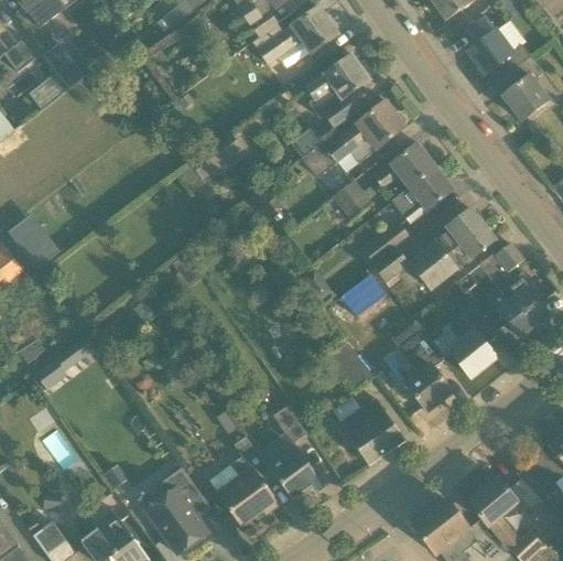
[(18,0),(26,11),(41,0),(60,0),(65,7),(74,0),(18,0)]
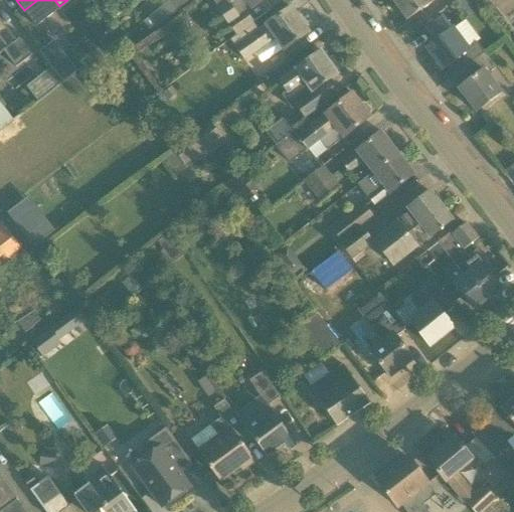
[(169,0),(177,11),(191,0),(169,0)]
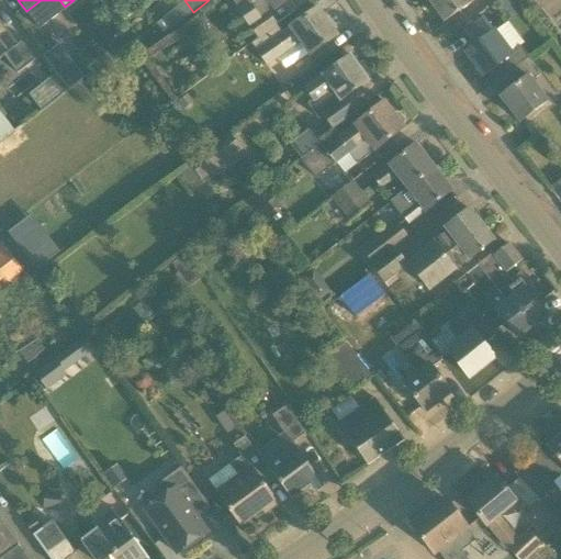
[(233,0),(238,7),(248,0),(249,2),(260,18),(249,24),(257,35),(258,36),(277,23),(276,22),(269,12),(275,8),(284,0),(233,0)]
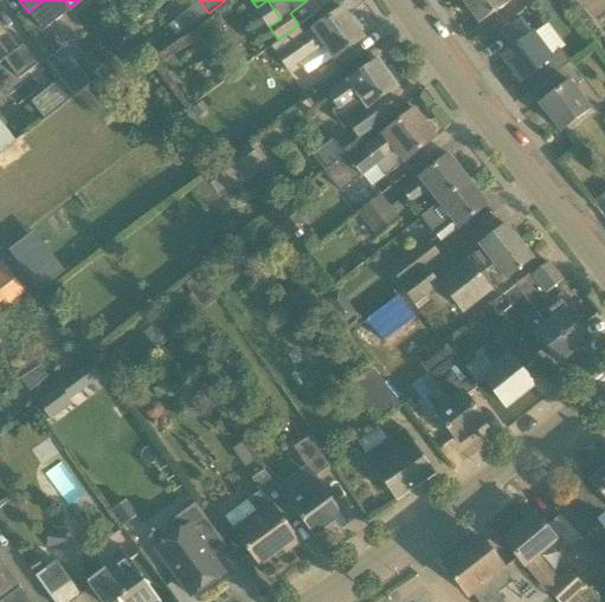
[(462,0),(477,21),(509,0),(462,0)]
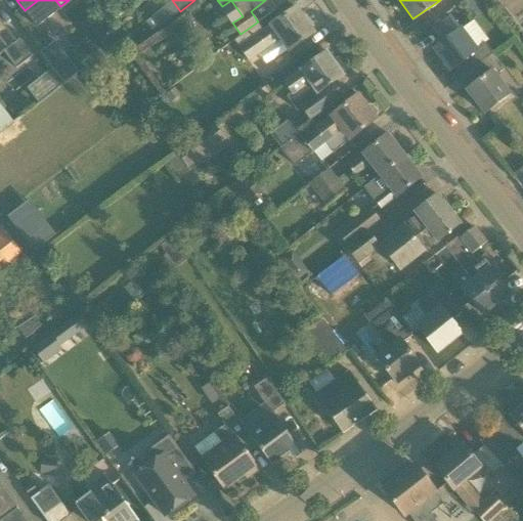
[(172,16),(164,5),(151,14),(159,26),(172,16)]
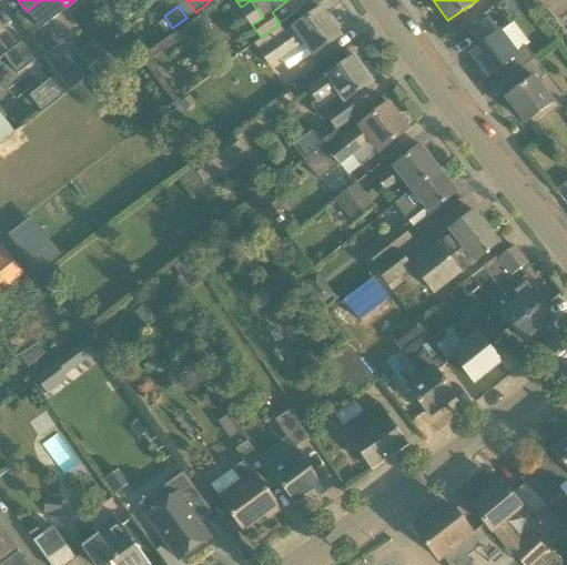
[(269,63),(287,51),(304,39),(313,53),(340,34),(320,7),(285,31),(280,23),(261,37),(254,42),(269,63)]
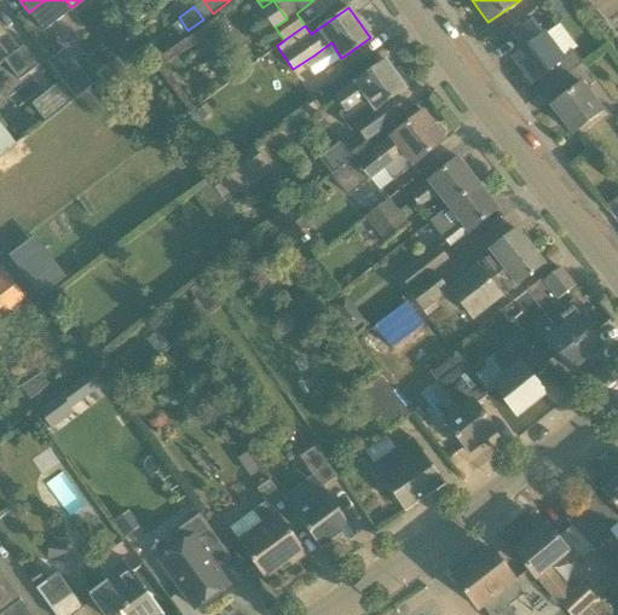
[(531,18),(510,33),(510,34),(519,44),(521,48),(515,53),(513,56),(515,58),(512,61),(512,62),(515,59),(521,67),(524,69),(523,74),(527,80),(532,81),(539,75),(547,86),(582,59),(575,48),(573,50),(572,47),(561,57),(547,39),(531,18)]
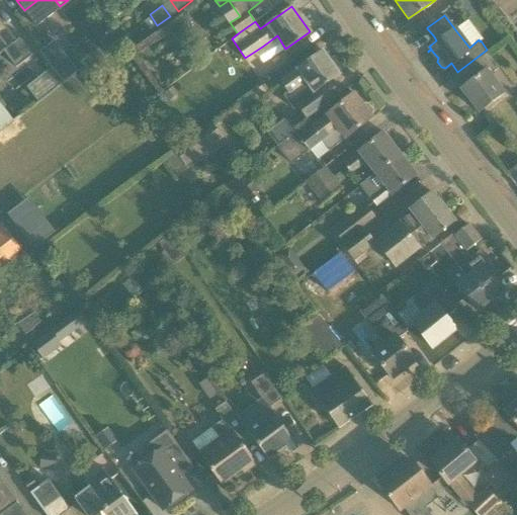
[(15,38),(0,17),(0,51),(3,49),(15,65),(31,53),(19,36),(15,38)]
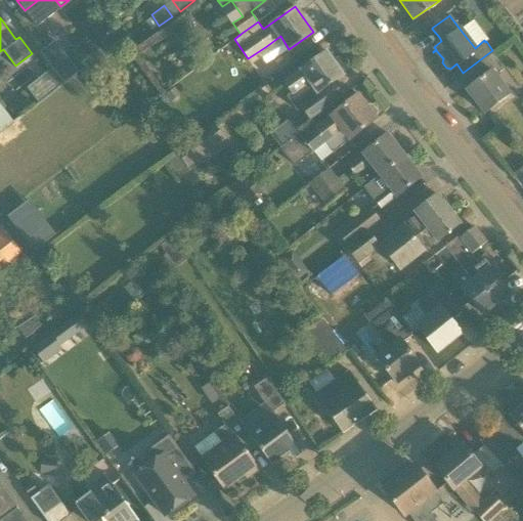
[(89,42),(72,54),(83,71),(100,58),(89,42)]
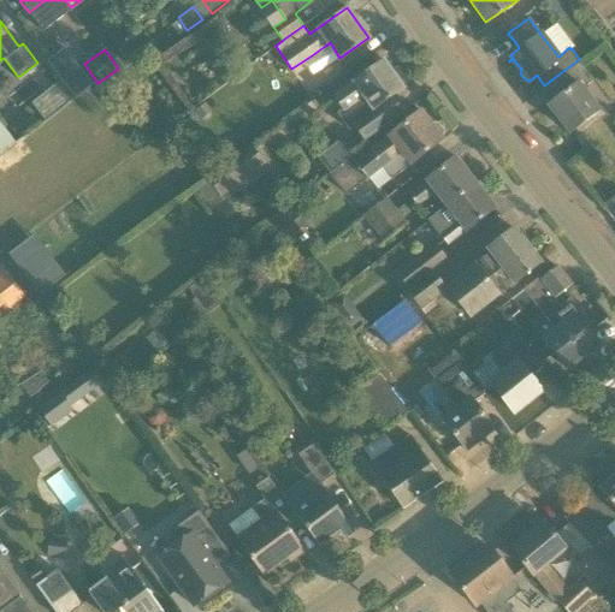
[(342,107),(335,112),(348,129),(353,125),(364,140),(403,112),(391,95),(403,87),(406,81),(397,69),(392,71),(383,59),(353,81),(333,95),(342,107)]
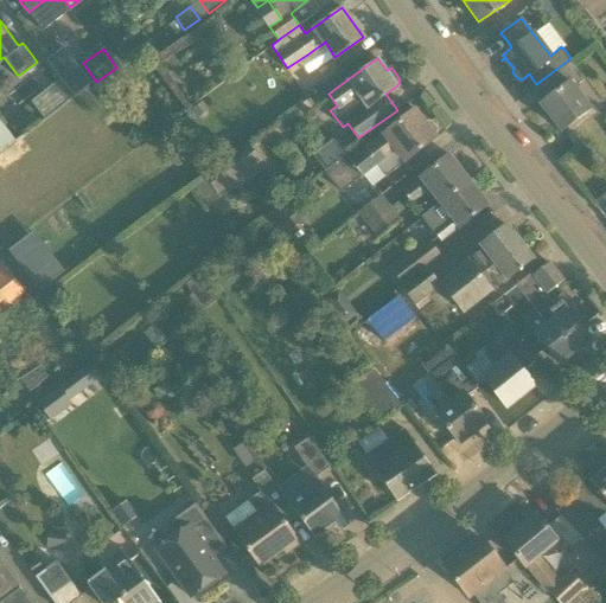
[(571,58),(536,84),(547,97),(540,103),(560,130),(591,107),(574,85),(585,76),(571,58)]
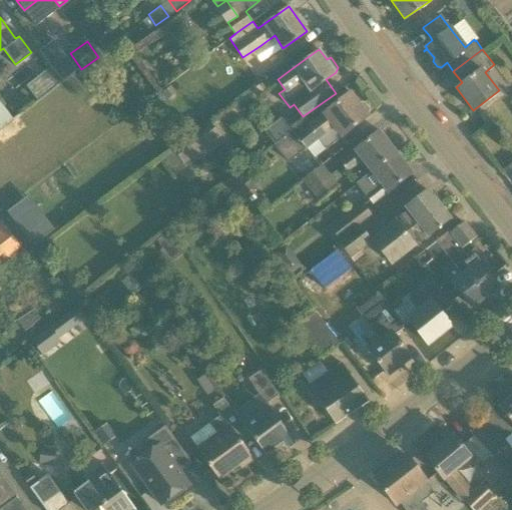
[(51,66),(25,85),(38,102),(63,82),(51,66)]
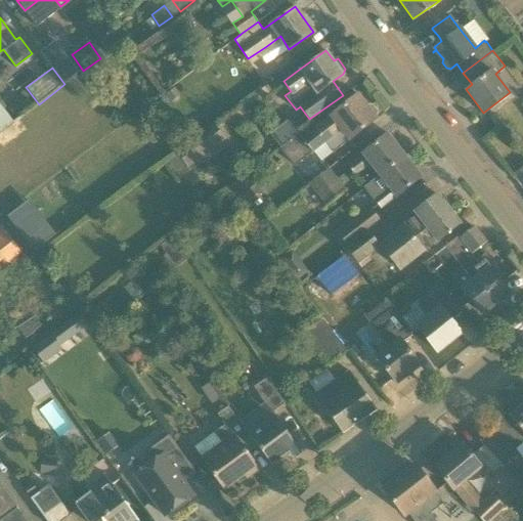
[(173,87),(167,92),(171,98),(178,94),(173,87)]
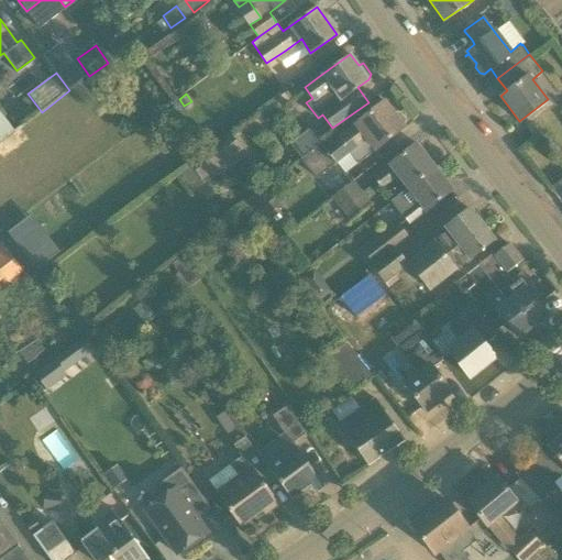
[(335,128),(319,141),(335,162),(337,163),(350,153),(357,162),(375,147),(375,149),(404,127),(400,122),(401,122),(404,121),(404,117),(400,111),(396,111),(394,113),(393,111),(387,105),(384,100),(355,123),(356,124),(342,135),(335,128)]
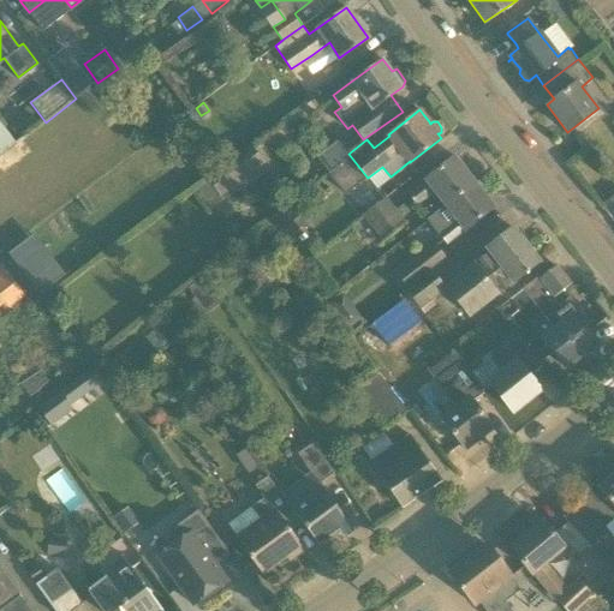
[(0,151),(15,142),(0,121),(0,151)]
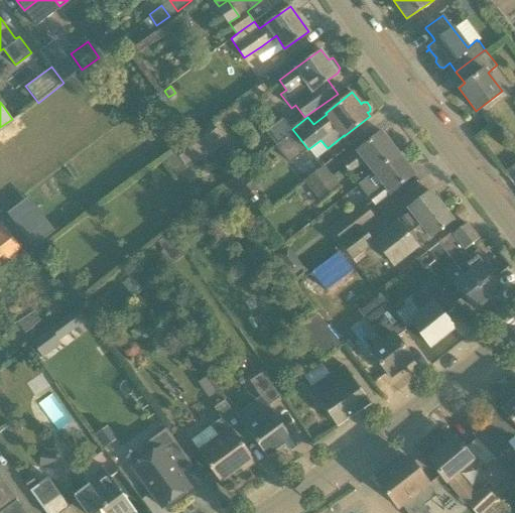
[(221,135),(210,121),(173,147),(175,150),(165,157),(173,167),(183,160),(184,162),(221,135)]
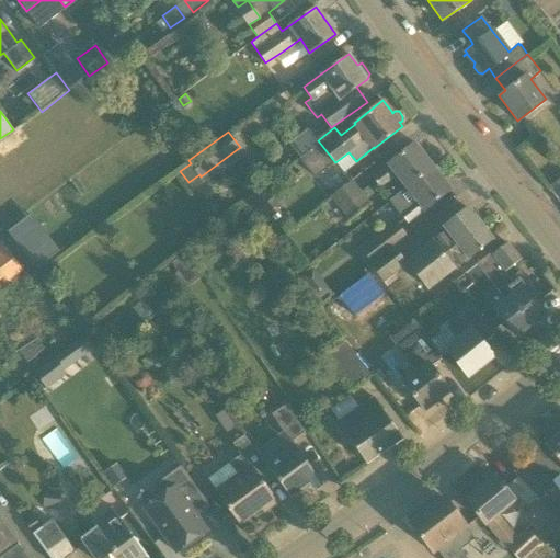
[(396,173),(406,186),(433,164),(421,150),(416,144),(414,141),(388,164),(373,177),(380,185),(396,173)]
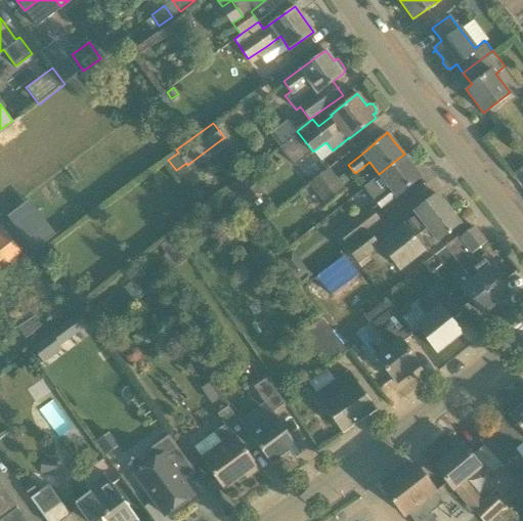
[(415,167),(404,154),(379,174),(363,185),(381,207),(395,196),(395,197),(421,175),(419,173),(418,174),(415,169),(413,168),(415,167)]
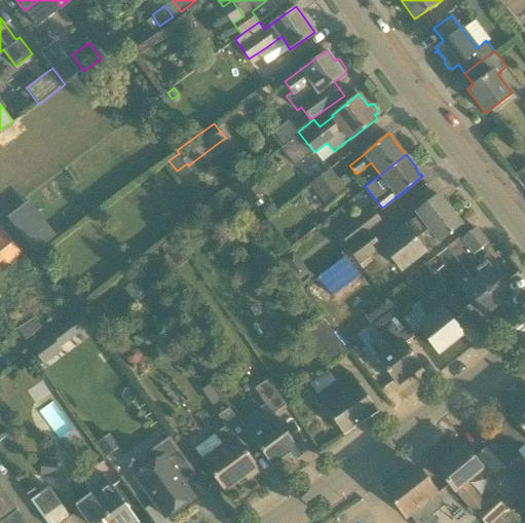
[(327,204),(347,189),(330,166),(310,183),(327,204)]
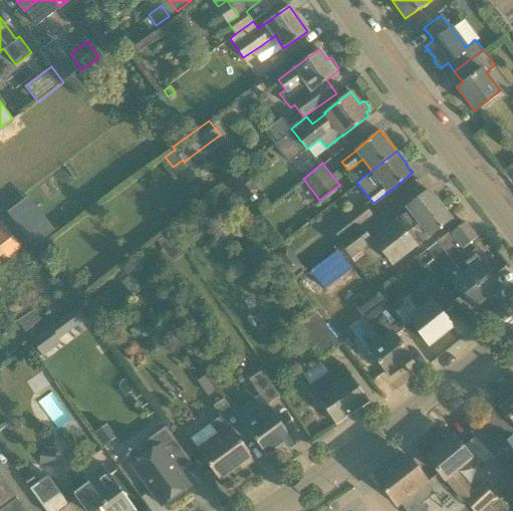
[(226,185),(237,200),(256,186),(244,171),(226,185)]
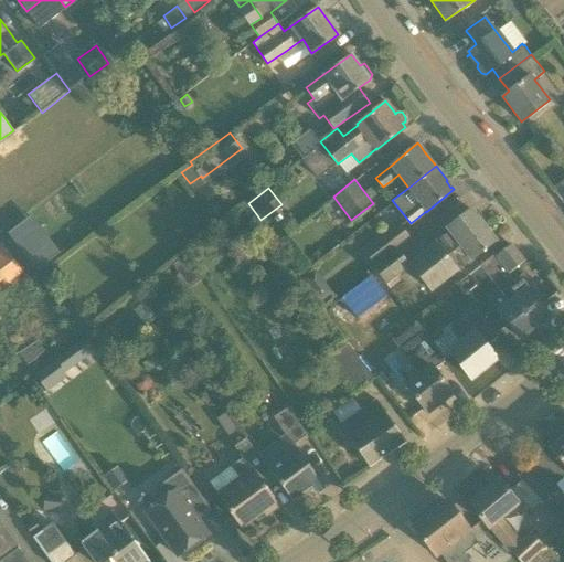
[(448,231),(436,241),(458,269),(496,240),(481,221),(472,209),(469,211),(447,229),(448,231)]
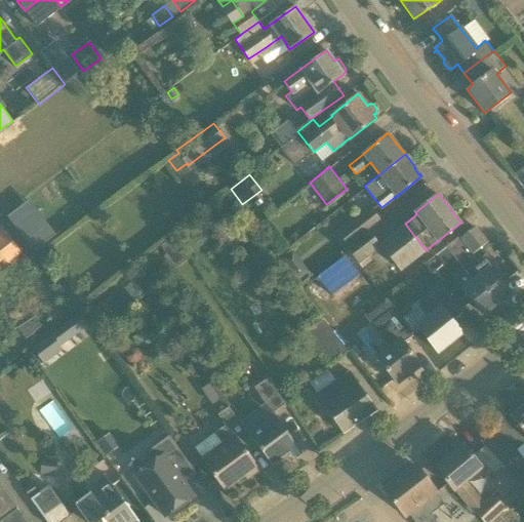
[(337,232),(347,245),(367,229),(380,219),(371,207),(337,232)]
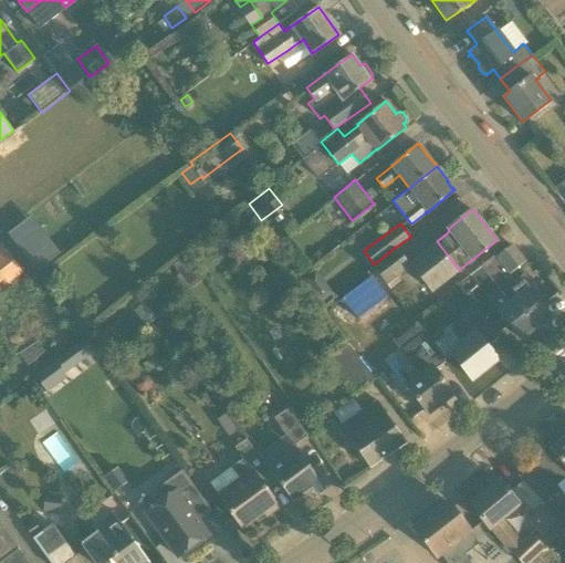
[(0,280),(20,266),(0,239),(0,280)]
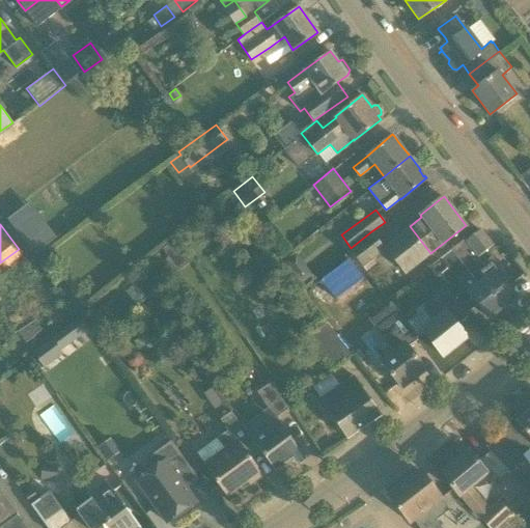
[(478,256),(493,245),(480,229),(466,240),(478,256)]
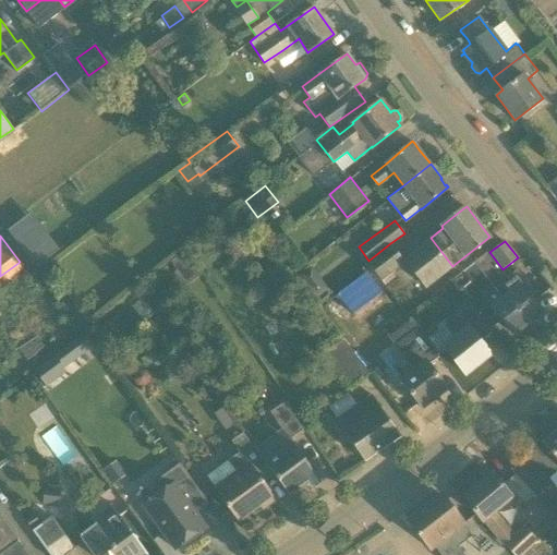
[(390,243),(368,261),(367,261),(380,279),(404,260),(390,243)]
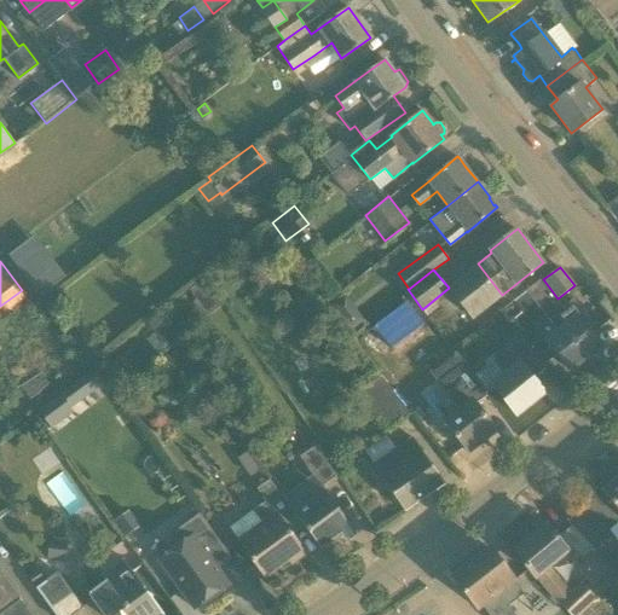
[(264,273),(250,280),(258,293),(271,285),(264,273)]
